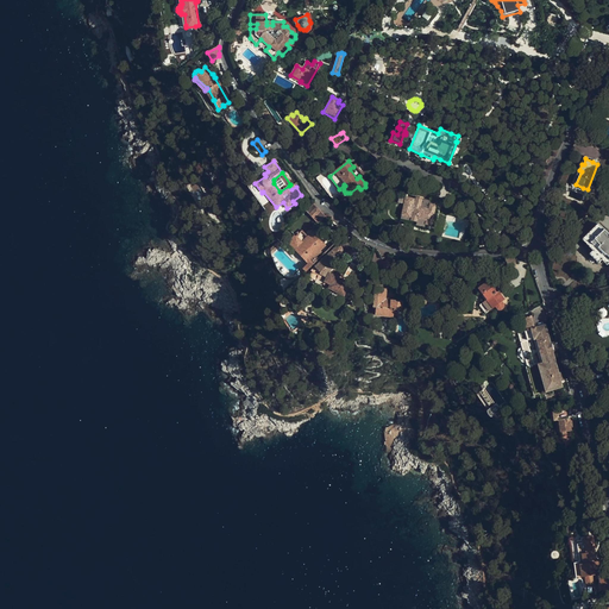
[(437,205),(431,203),(429,209),(421,207),(422,199),(407,195),(403,215),(413,218),(413,221),(419,223),(419,219),(427,221),(427,224),(433,225),(433,224),(434,224),(435,220),(434,219),(437,205)]
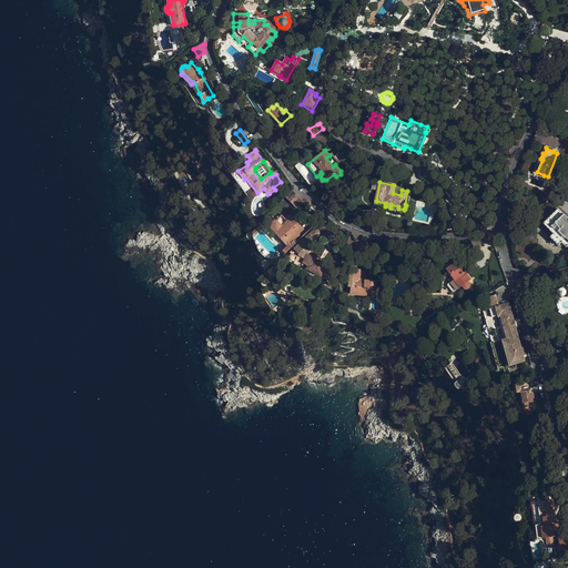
[(403,188),(394,185),(393,193),(401,195),(402,190),(403,188)]
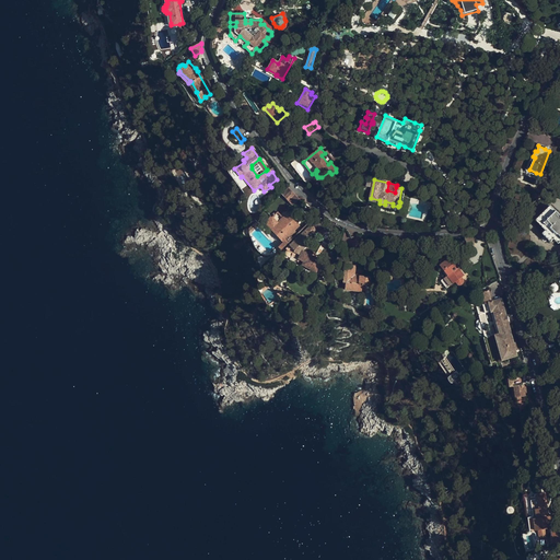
[(299,198),(289,188),(281,194),(291,205),(299,198)]
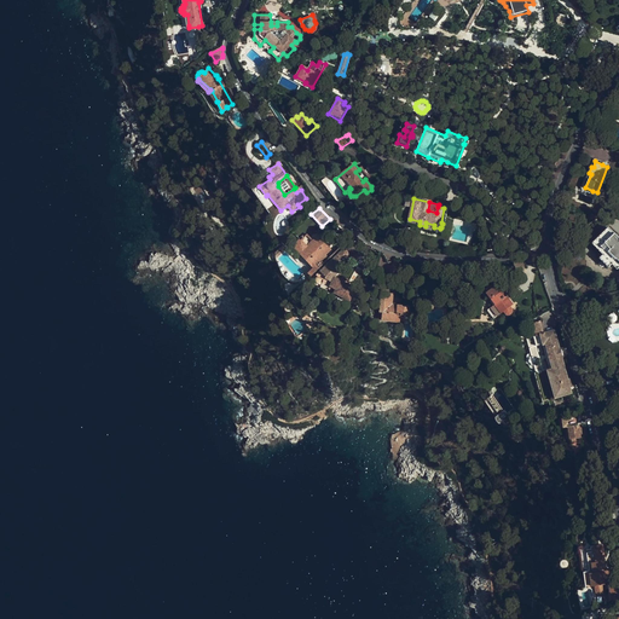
[(218,210),(218,213),(215,214),(217,217),(215,219),(215,220),(217,223),(218,224),(223,225),(224,229),(224,232),(225,233),(226,235),(229,236),(231,235),(233,233),(227,221),(226,221),(226,220),(225,219),(223,218),(223,217),(224,215),(223,213),(220,210),(218,210)]
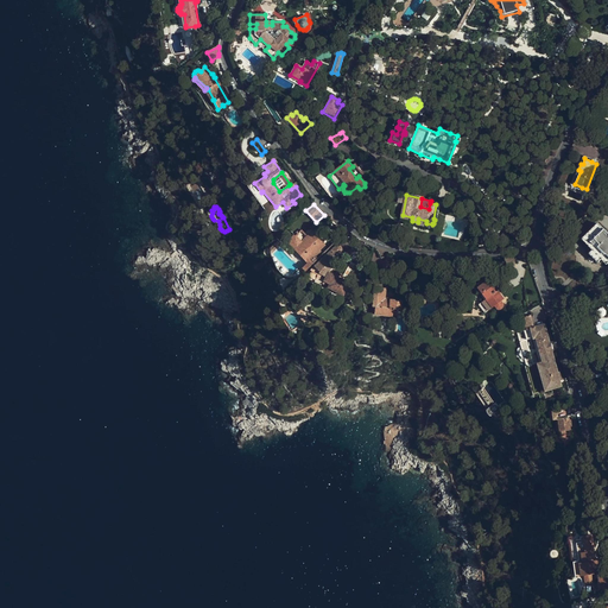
[(607,263),(607,233),(597,223),(581,239),(591,249),(588,253),(597,263),(601,259),(607,264),(607,263)]
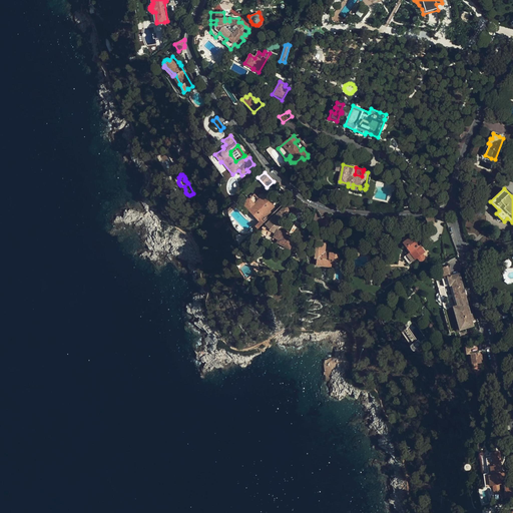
[(259,228),(265,222),(264,221),(269,217),(268,215),(272,212),(270,210),(274,206),(270,202),(267,204),(265,202),(268,200),(264,195),(254,203),(249,198),(243,204),(260,221),(255,225),(259,228)]
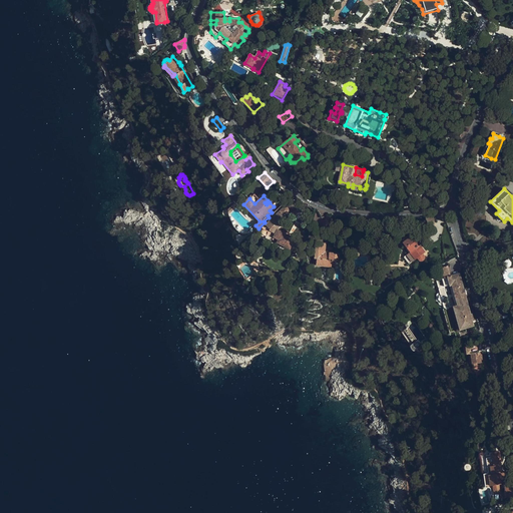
[(227,209),(228,214),(235,207),(232,204),(227,209)]
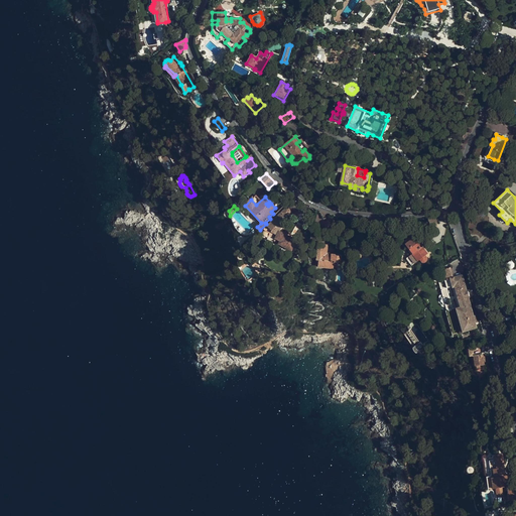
[(293,248),(297,250),(301,243),(280,232),(290,213),(285,208),(262,230),(264,232),(269,235),(268,236),(273,239),(272,241),(291,251),(293,248)]
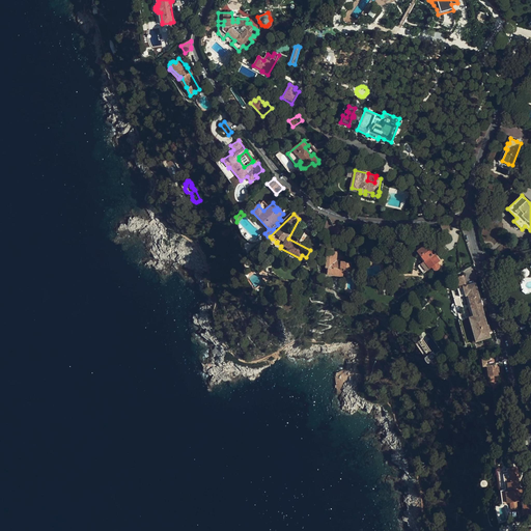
[(426,226),(412,227),(413,235),(426,233),(426,226)]
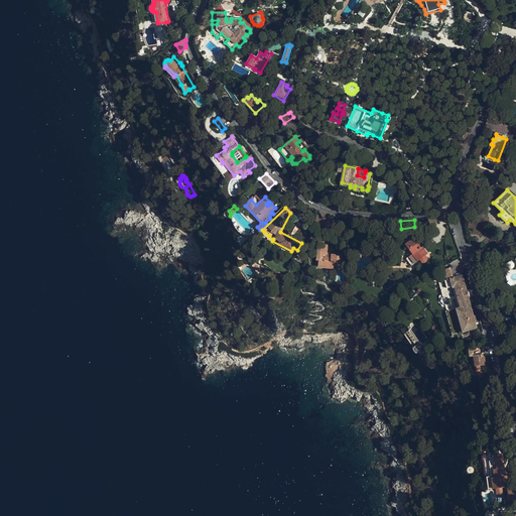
[(435,220),(428,221),(429,227),(431,227),(431,229),(436,228),(435,220)]
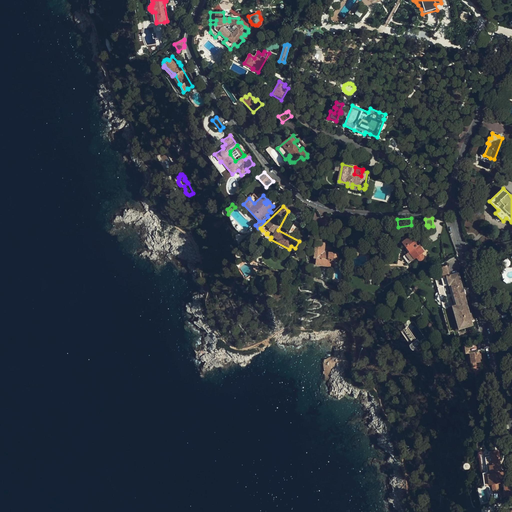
[(416,258),(418,260),(419,261),(423,259),(423,257),(421,253),(423,252),(418,245),(418,246),(411,236),(409,238),(407,236),(402,239),(403,242),(402,243),(409,252),(405,255),(410,262),(416,258)]
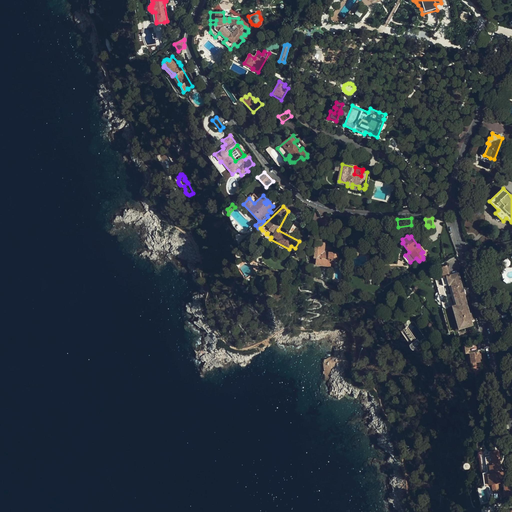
[(324,252),(324,243),(314,243),(313,258),(315,258),(315,265),(330,267),(330,260),(337,260),(337,254),(324,252)]
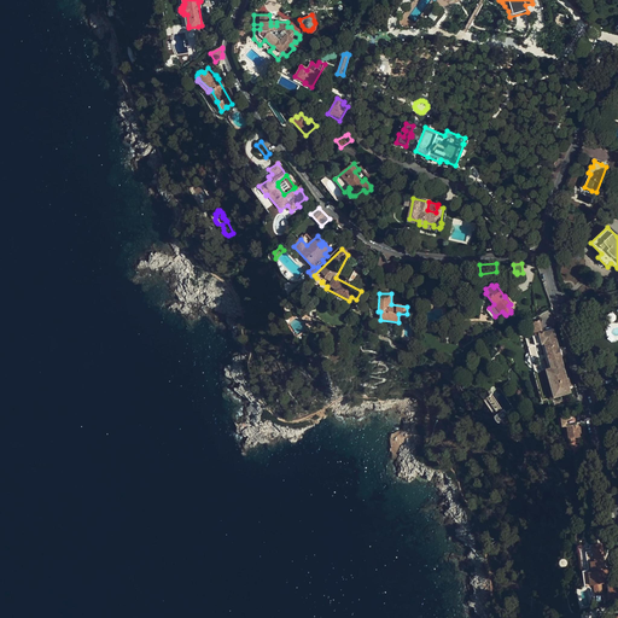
[(435,293),(423,296),(424,304),(436,303),(435,293)]
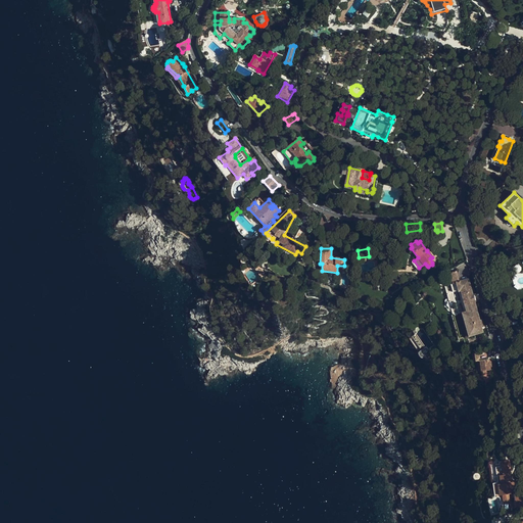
[(469,343),(468,337),(483,333),(481,328),(483,327),(481,320),(479,320),(474,302),(476,301),(474,294),(472,294),(468,279),(456,273),(454,273),(448,276),(450,284),(444,285),(453,315),(452,316),(459,341),(464,340),(465,344),(469,343)]
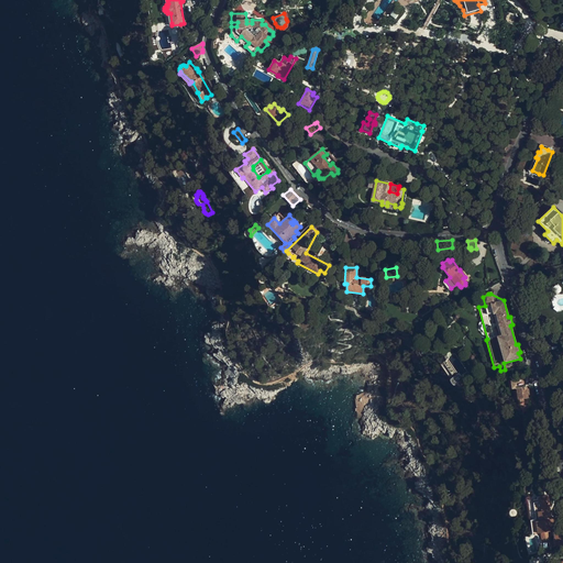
[(562,348),(560,337),(549,340),(550,346),(555,345),(558,351),(562,349),(562,348)]
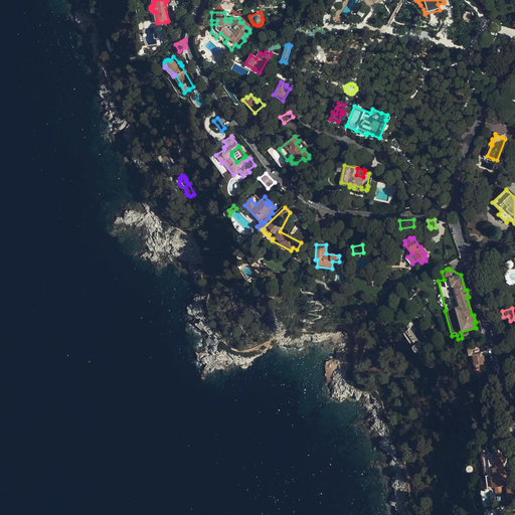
[(407,329),(404,331),(413,342),(415,340),(407,329)]
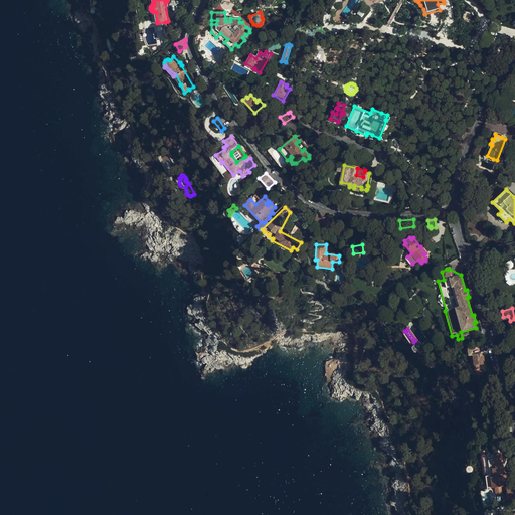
[(481,356),(480,346),(472,346),(472,348),(467,349),(467,350),(467,356),(472,355),(473,366),(482,365),(482,362),(483,361),(483,356),(481,356)]
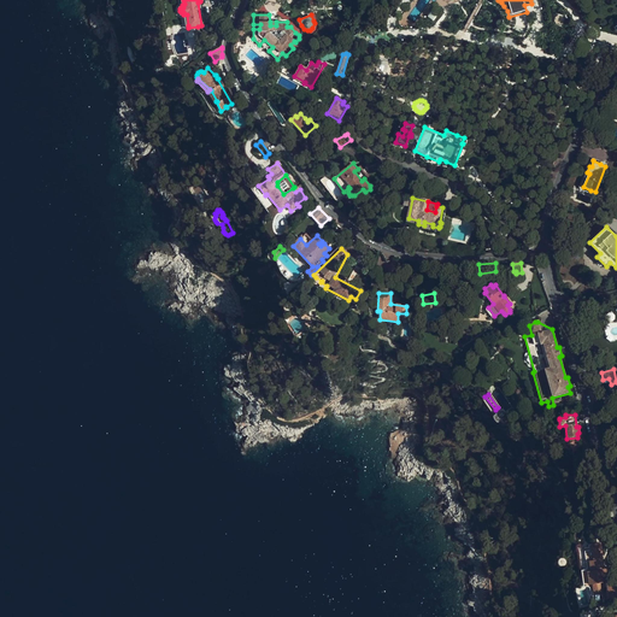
[(616,528),(612,511),(600,513),(603,524),(616,528)]
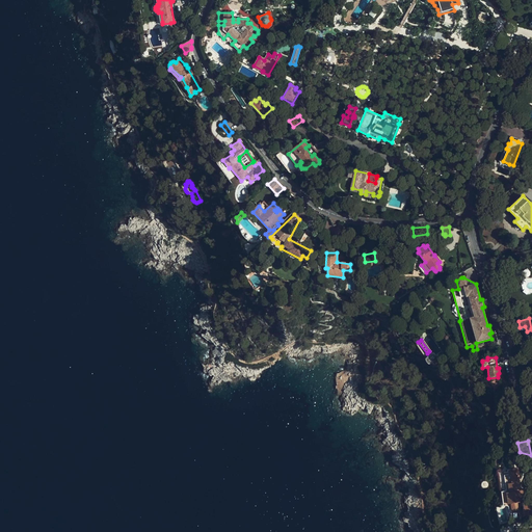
[(521,489),(517,468),(507,469),(508,474),(504,474),(508,504),(511,504),(512,511),(519,510),(517,501),(519,501),(519,496),(523,496),(522,489),(521,489)]
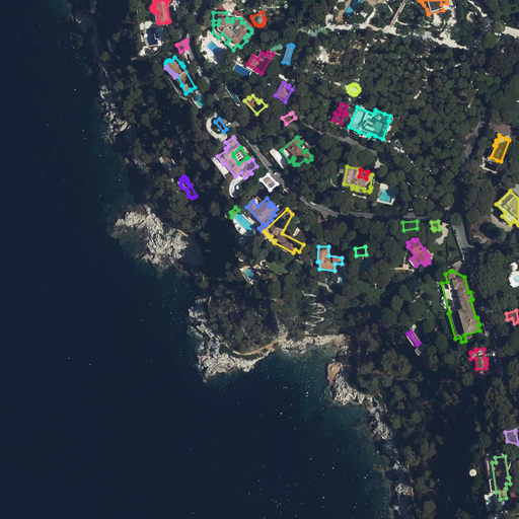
[(511,497),(518,496),(518,488),(510,490),(511,497)]
